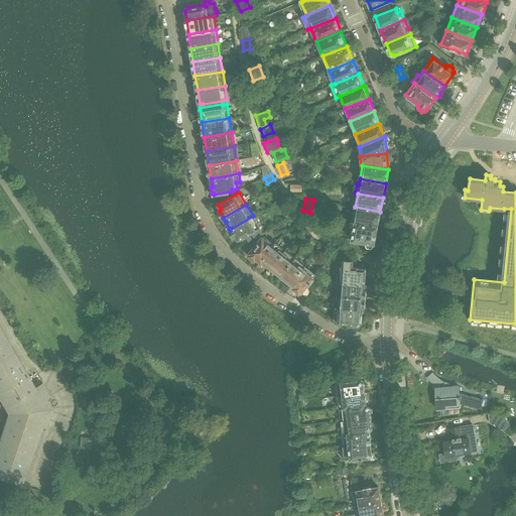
[(380,212),(355,207),(355,208),(359,208),(356,221),(378,225),(380,212)]
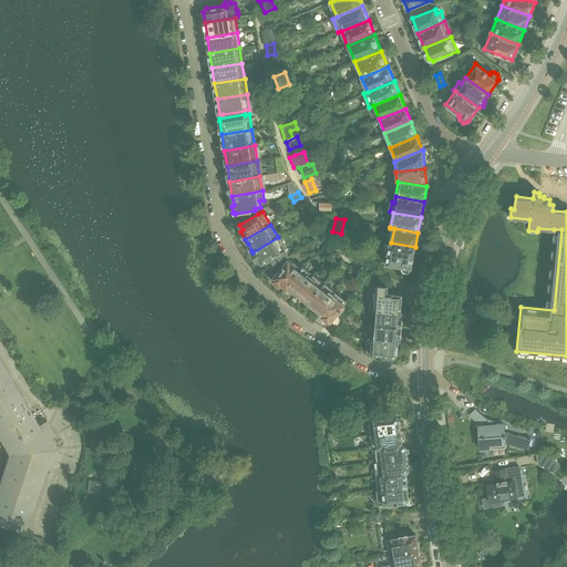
[(278,237),(253,253),(257,260),(259,259),(263,264),(274,257),(275,259),(287,253),(278,237)]
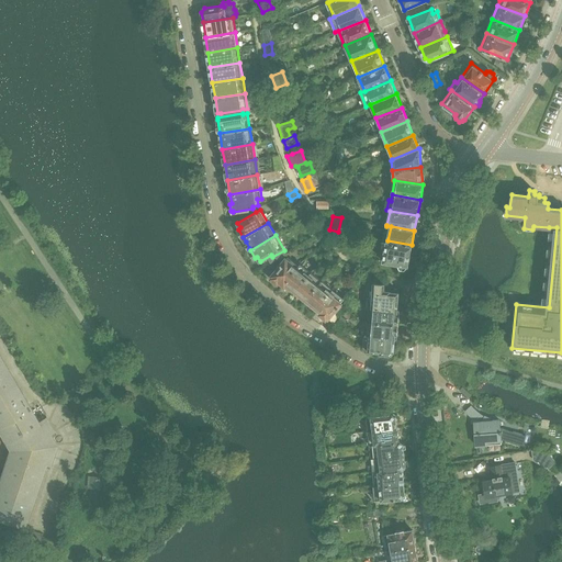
[(386,242),(385,251),(383,261),(397,263),(400,269),(404,270),(408,266),(412,245),(388,240),(388,242),(382,240),(382,242),(386,242)]
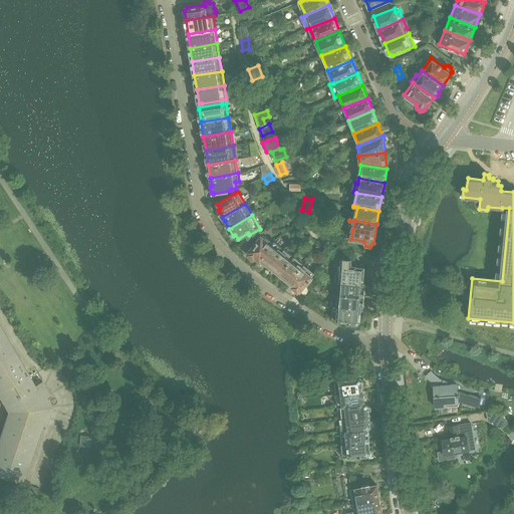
[(255,257),(259,260),(272,244),(262,236),(261,239),(259,237),(253,244),(255,245),(249,252),(250,253),(249,255),(254,259),(255,257)]
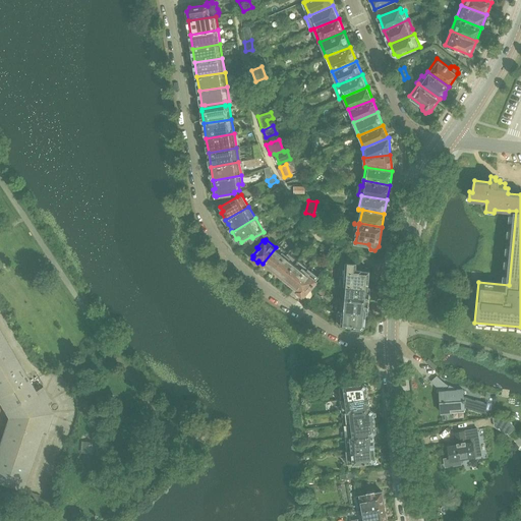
[(276,247),(263,264),(264,265),(266,264),(274,271),(288,252),(279,244),(276,247)]
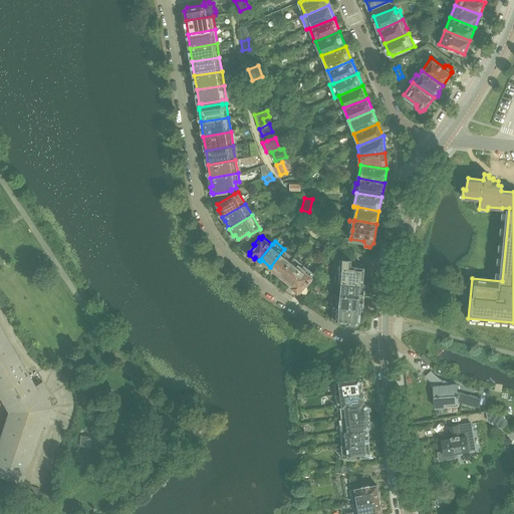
[(319,242),(317,247),(327,252),(330,247),(319,242)]
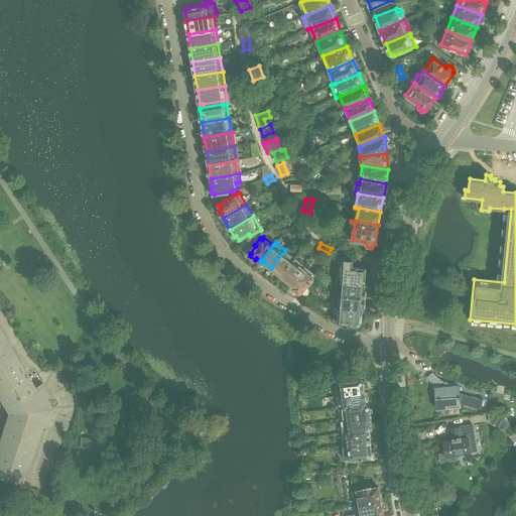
[(285,250),(271,268),(281,275),(295,258),(285,250)]
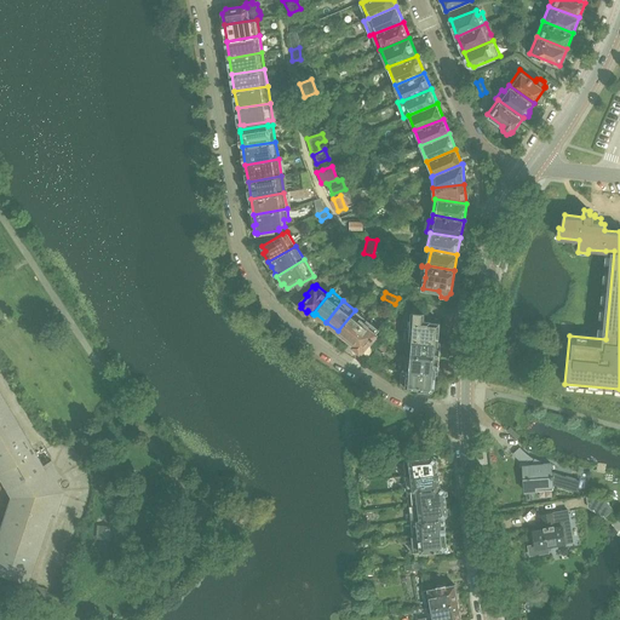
[(355,310),(338,331),(350,340),(367,320),(355,310)]
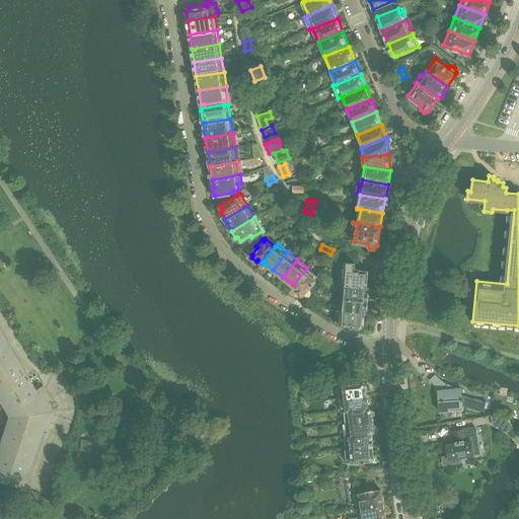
[(340,283),(342,284),(367,286),(369,270),(363,269),(361,267),(361,266),(356,266),(356,262),(346,261),(345,275),(340,275),(340,283)]
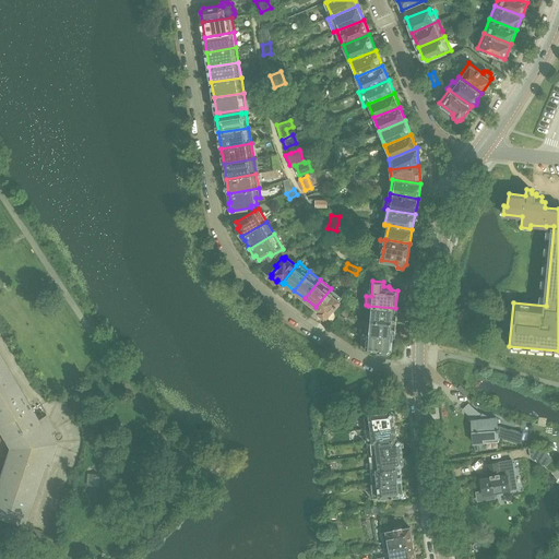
[(331,288),(316,307),(320,311),(319,312),(324,317),(325,316),(326,317),(333,309),(334,310),(341,302),(339,301),(342,297),(331,288)]
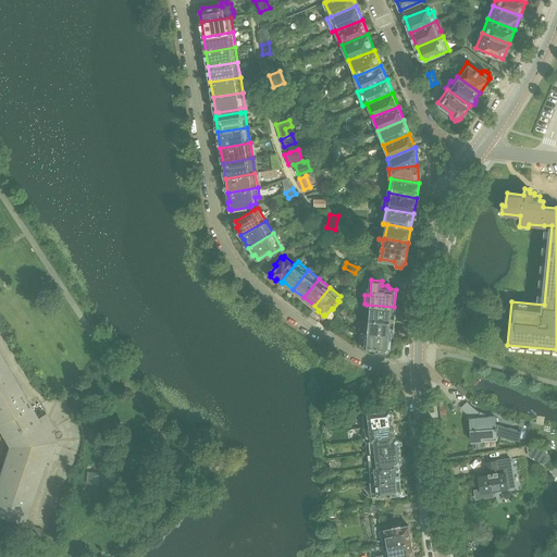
[(367,305),(366,318),(396,321),(396,312),(396,311),(396,307),(394,307),(367,305)]
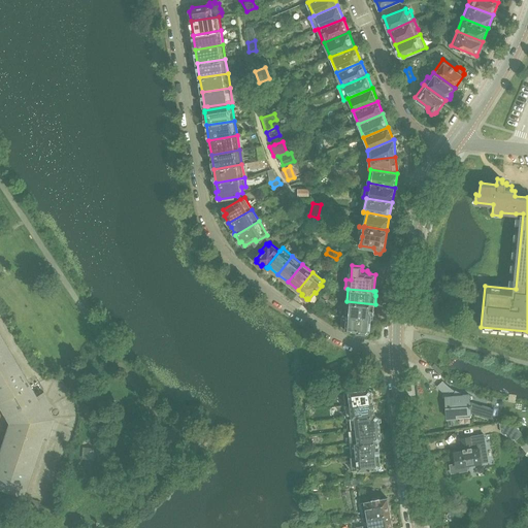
[(347,301),(345,315),(373,317),(373,315),(374,315),(375,304),(347,301)]
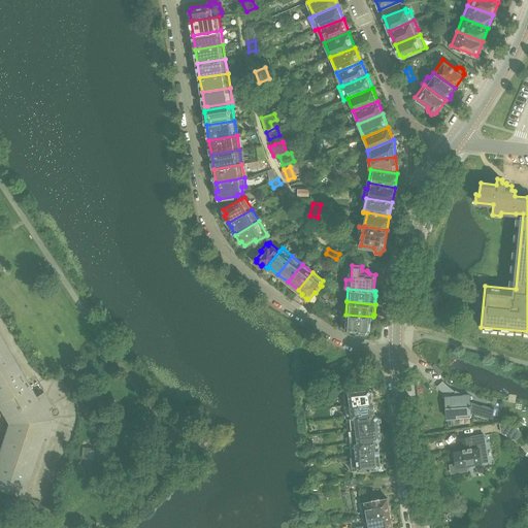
[(373,317),(345,315),(343,315),(341,328),(345,329),(347,329),(358,330),(358,332),(366,333),(370,330),(371,319),(373,319),(373,317)]
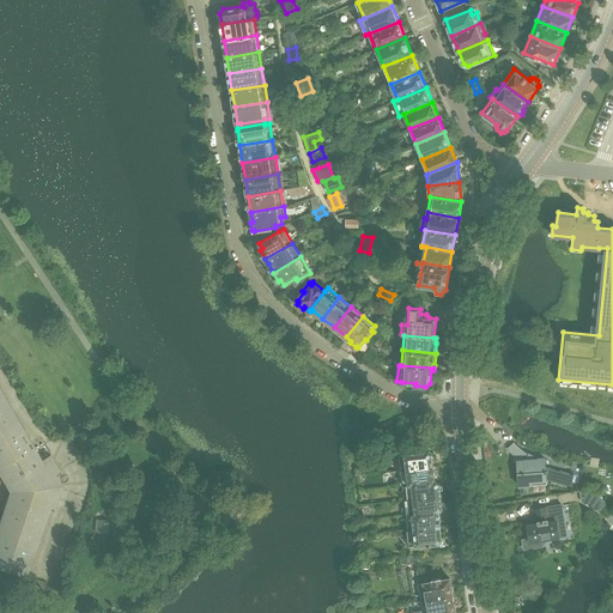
[(0,466),(8,481),(10,481),(16,491),(14,492),(11,491),(0,522),(0,564),(10,568),(10,569),(28,576),(52,504),(56,505),(64,484),(55,474),(60,472),(50,456),(42,461),(0,387),(0,466)]
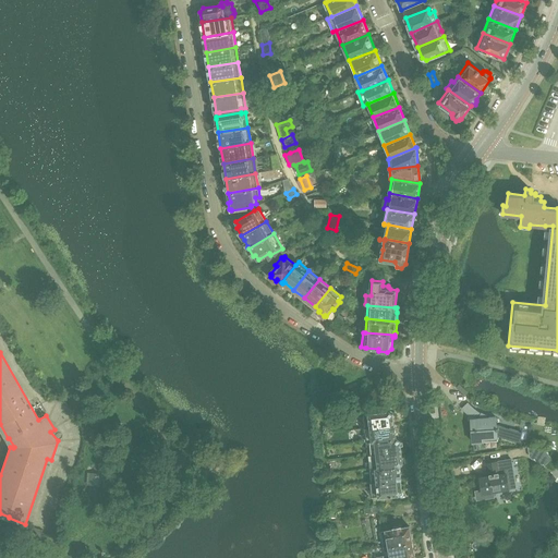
[(464,395),(468,391),(466,390),(463,387),(459,383),(456,387),(464,395)]
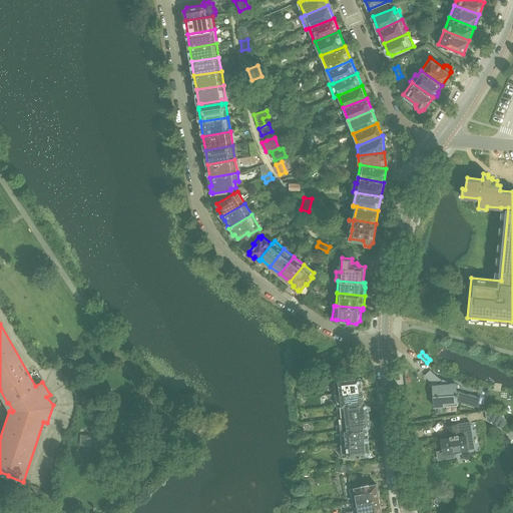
[(478,406),(481,397),(457,391),(456,384),(449,384),(449,382),(445,381),(444,381),(443,380),(443,381),(441,380),(439,379),(434,374),(430,371),(426,376),(426,377),(427,378),(428,379),(431,381),(433,383),(431,386),(436,389),(437,395),(434,395),(435,407),(445,406),(445,403),(458,402),(458,401),(478,406)]
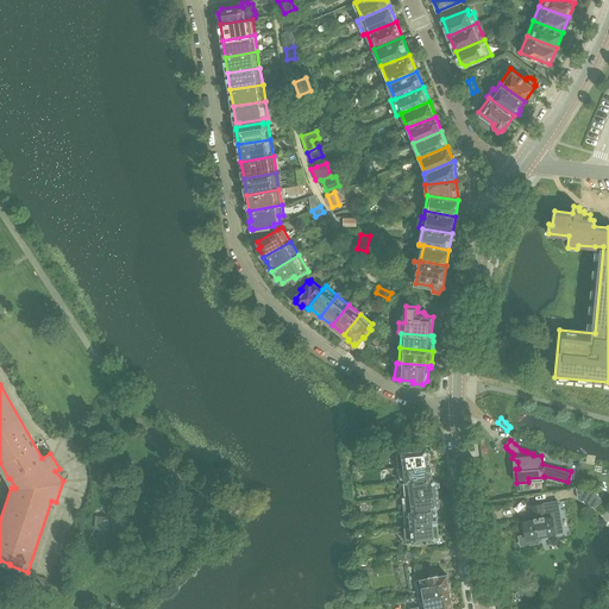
[(399,459),(391,460),(393,468),(400,466),(431,463),(429,451),(426,447),(403,451),(399,451),(399,459)]
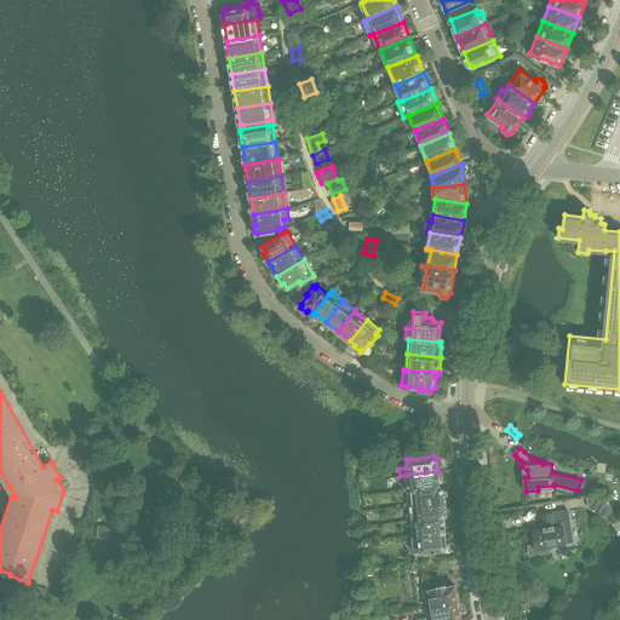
[(407,475),(409,489),(441,486),(438,471),(407,475)]
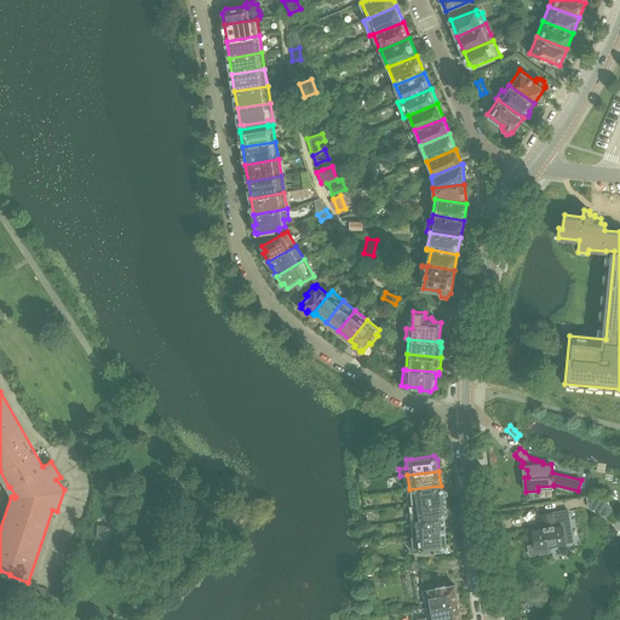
[(441,486),(409,489),(409,491),(412,491),(414,505),(447,501),(446,489),(441,486)]
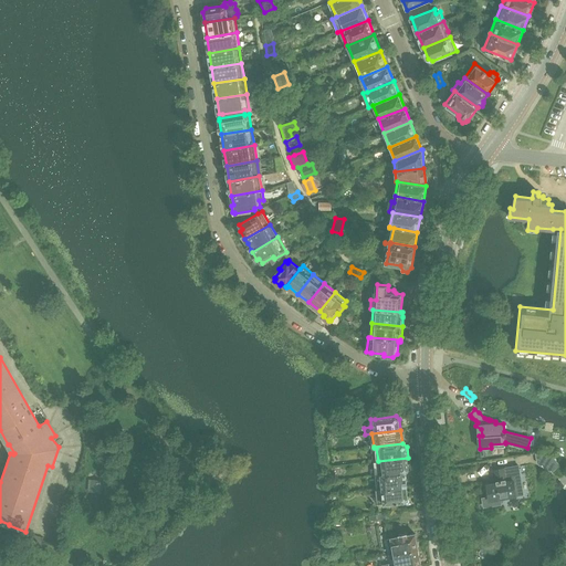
[(537,463),(548,470),(556,462),(547,452),(536,454),(537,463)]
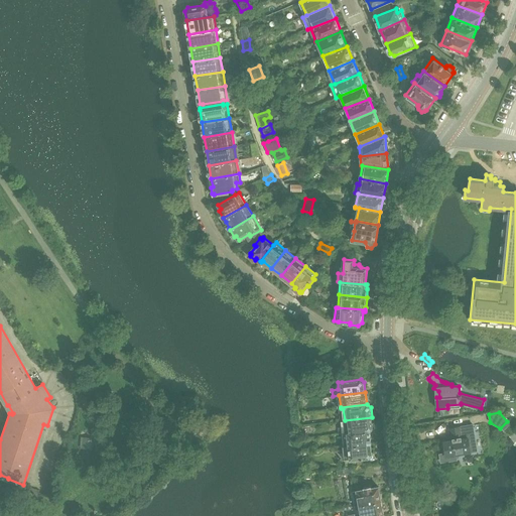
[(372,417),(345,420),(346,432),(371,429),(373,427),(372,417)]
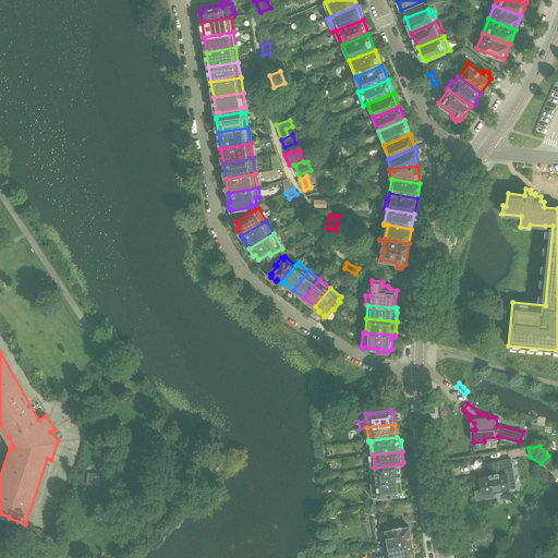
[(488,476),(481,477),(483,489),(476,490),(477,499),(494,496),(494,492),(516,487),(511,459),(486,463),(488,476)]
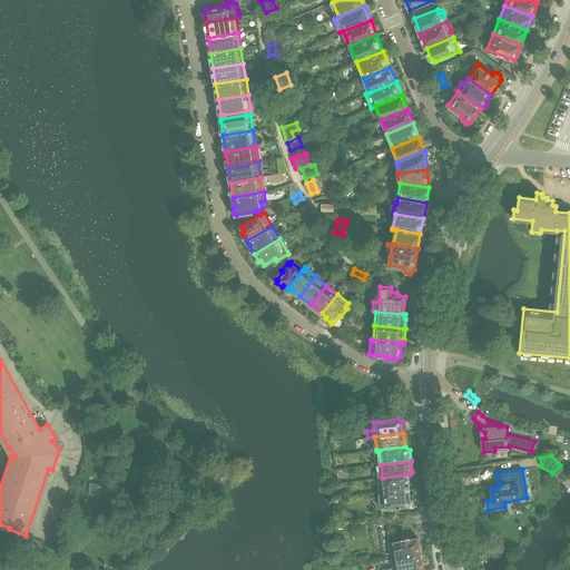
[(380,478),(381,492),(410,489),(409,477),(410,474),(382,478),(380,478)]
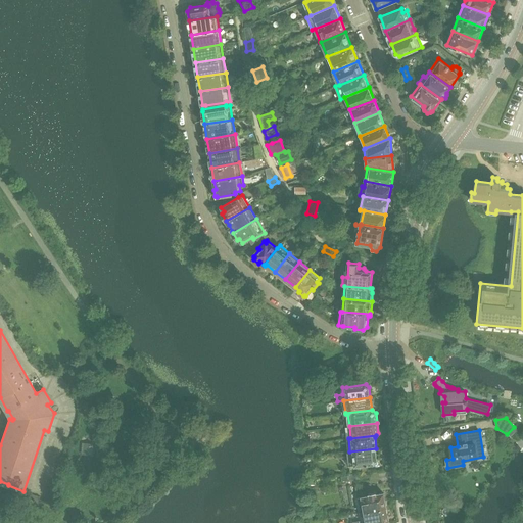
[(93,445),(93,443),(82,442),(81,454),(95,455),(95,445),(93,445)]
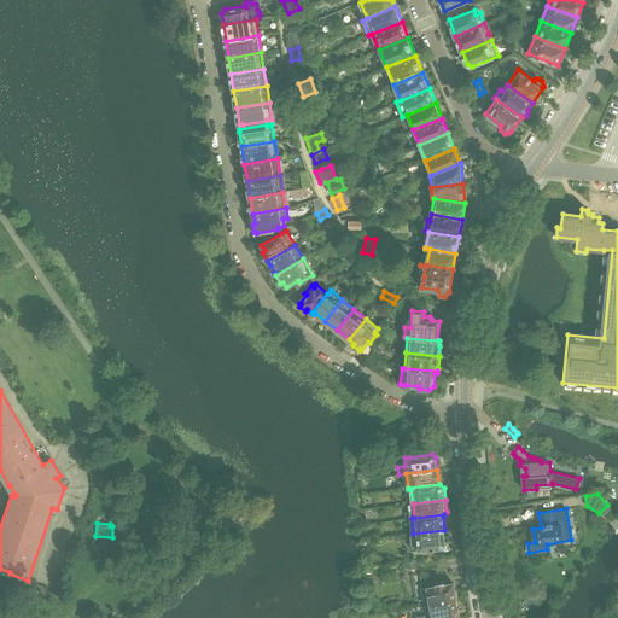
[(444,530),(413,534),(412,534),(414,551),(420,549),(420,551),(443,547),(447,543),(444,530)]
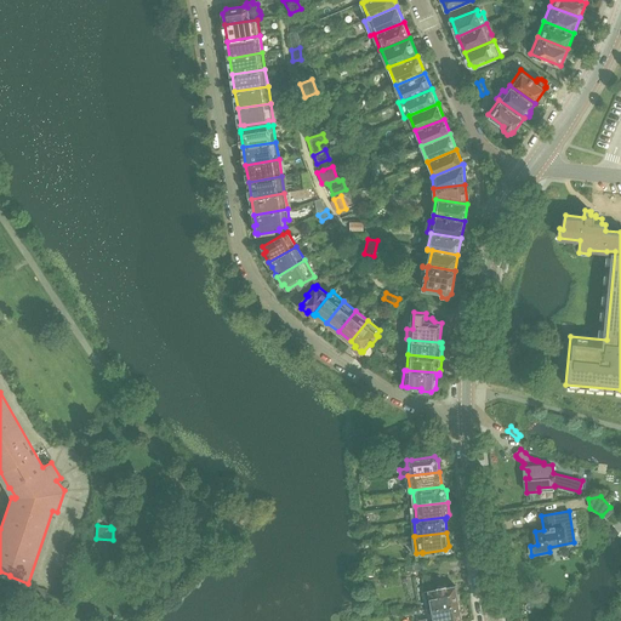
[(425,591),(428,608),(460,603),(456,586),(448,587),(448,585),(438,586),(438,588),(425,591)]
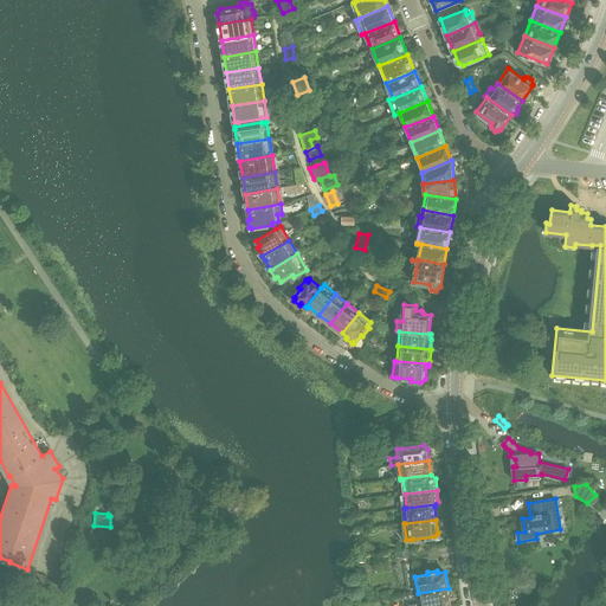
[(410,605),(439,605),(451,604),(449,588),(418,593),(419,603),(410,605)]
